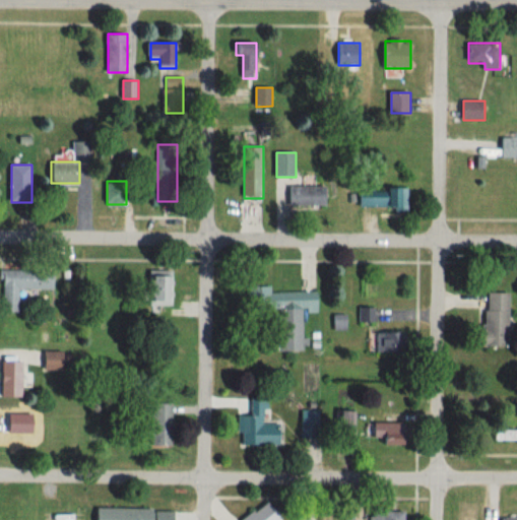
[(361,185),(361,208),(409,209),(409,189),(376,188),(376,185),(361,185)]
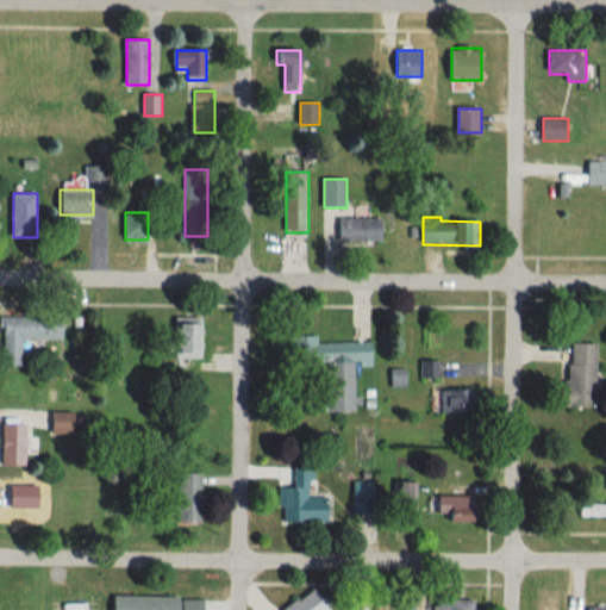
[(383,241),(383,219),(341,219),(341,241),(383,241)]
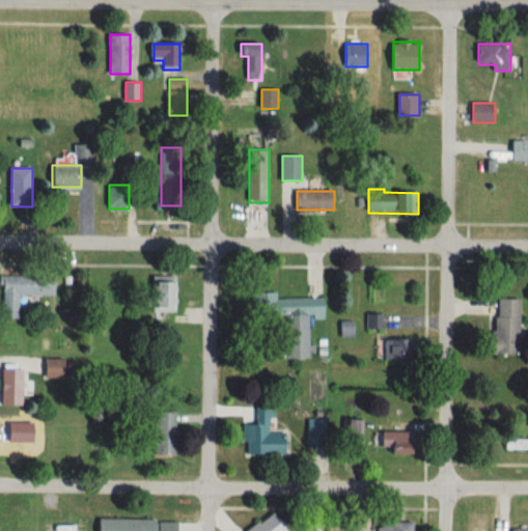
[(21,318),(21,295),(56,295),(56,276),(3,276),(3,318),(21,318)]
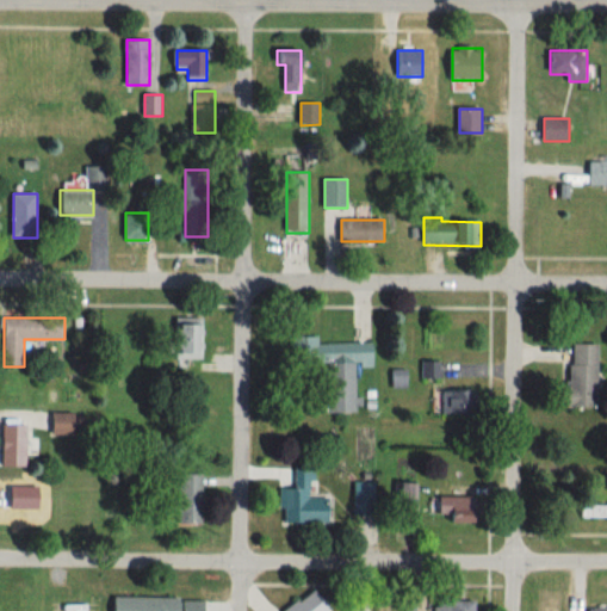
[(177,318),(175,356),(200,356),(200,319),(177,318)]
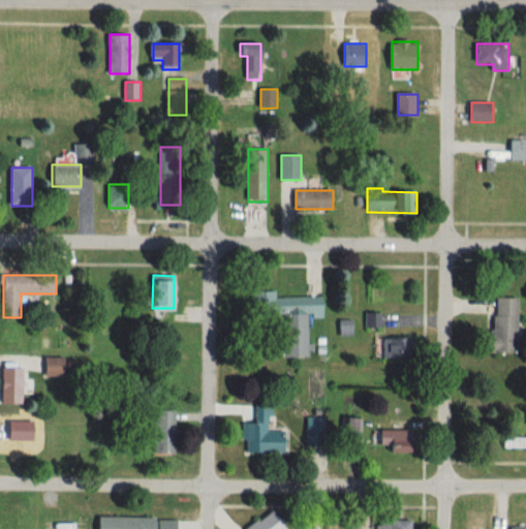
[(286,358),(311,358),(310,318),(326,318),(326,298),(278,298),(278,291),(253,292),(254,315),(285,315),(286,358)]
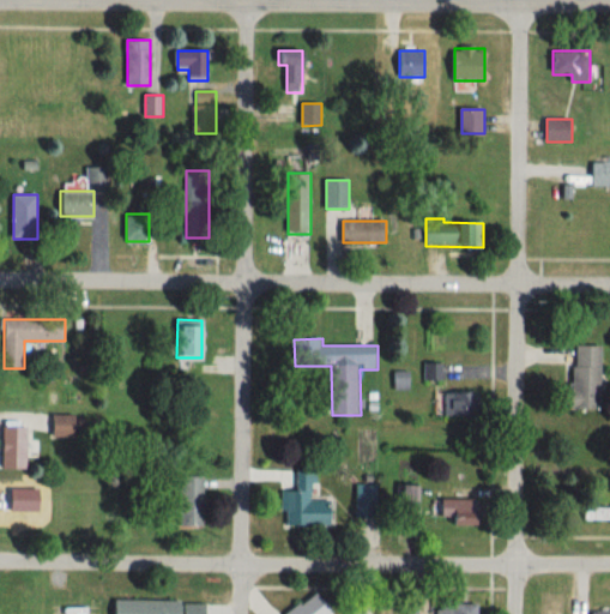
[(603,347),(573,345),(572,410),(603,411),(603,347)]
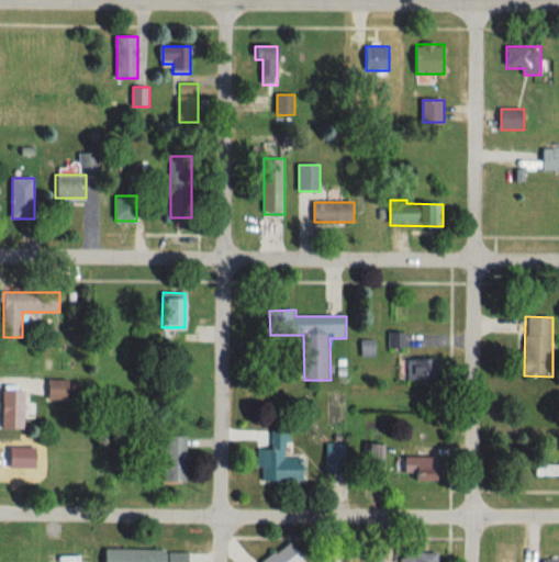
[(392,348),(404,348),(404,334),(392,334),(392,348)]
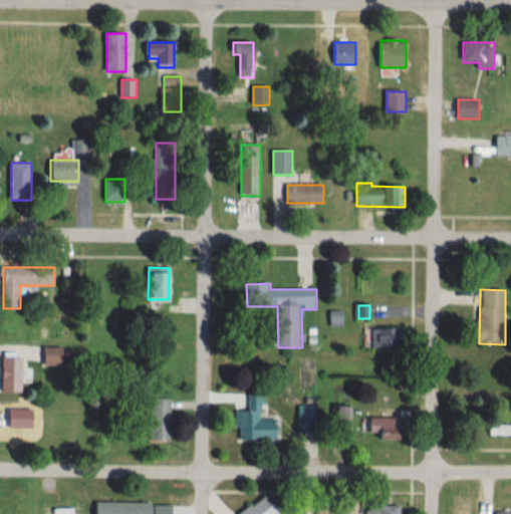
[(44,366),(70,366),(70,359),(64,359),(64,347),(44,347),(44,366)]
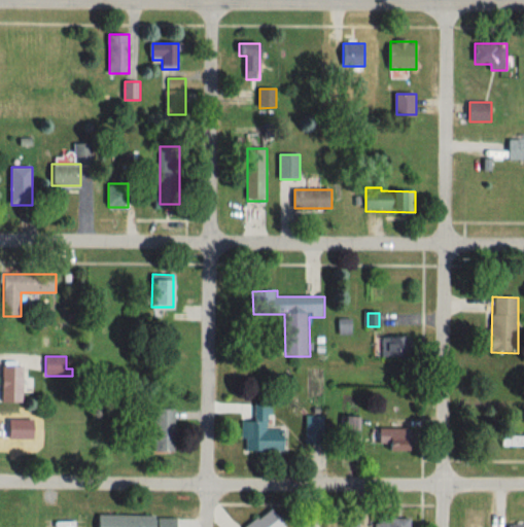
[(24,402),(24,366),(3,366),(3,402),(24,402)]
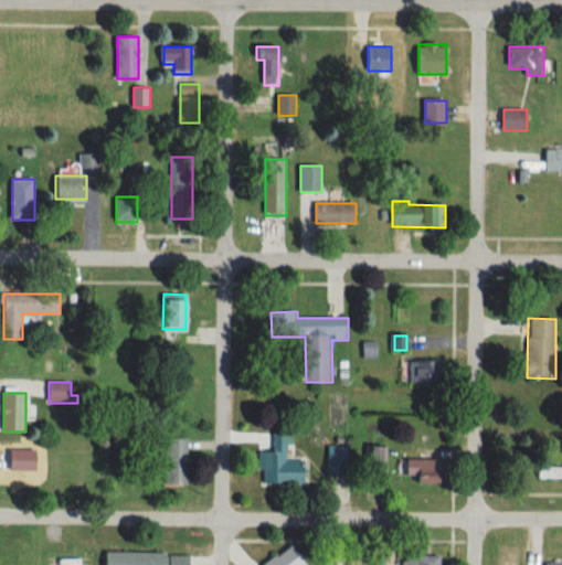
[(304,484),(304,460),(292,460),(292,434),(274,434),(274,452),(262,452),(262,486),(304,484)]
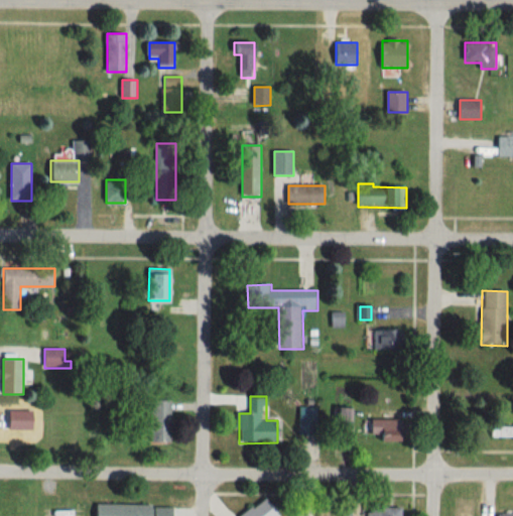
[(152,443),(172,443),(172,401),(152,401),(152,443)]
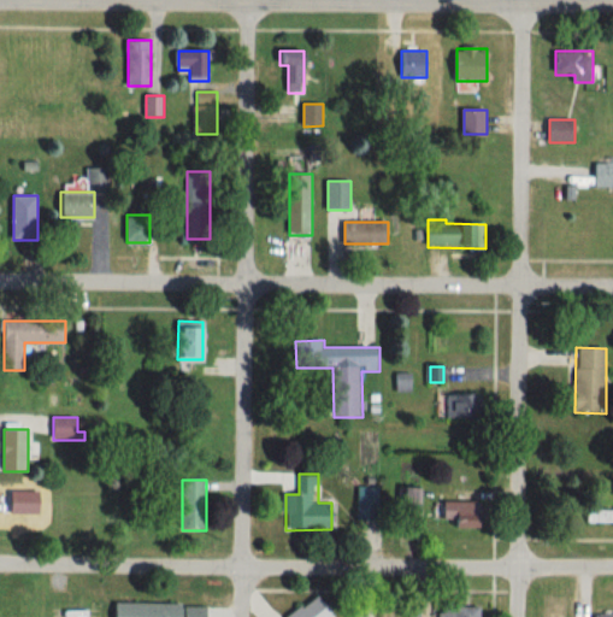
[(422,488),(402,488),(402,513),(422,513),(422,488)]
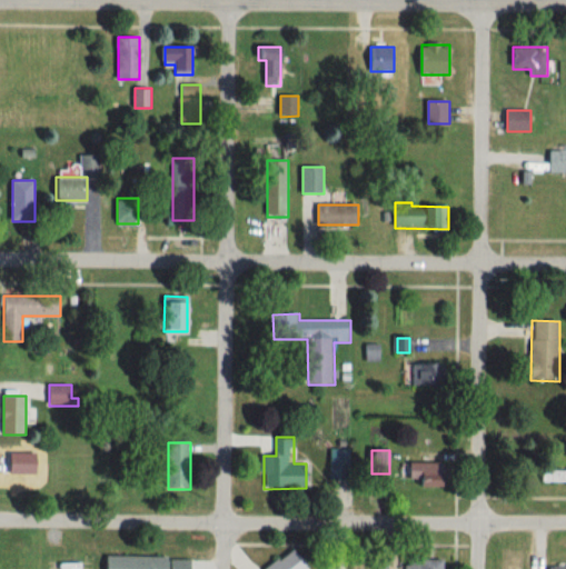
[(444,463),(409,463),(409,486),(444,486),(444,463)]
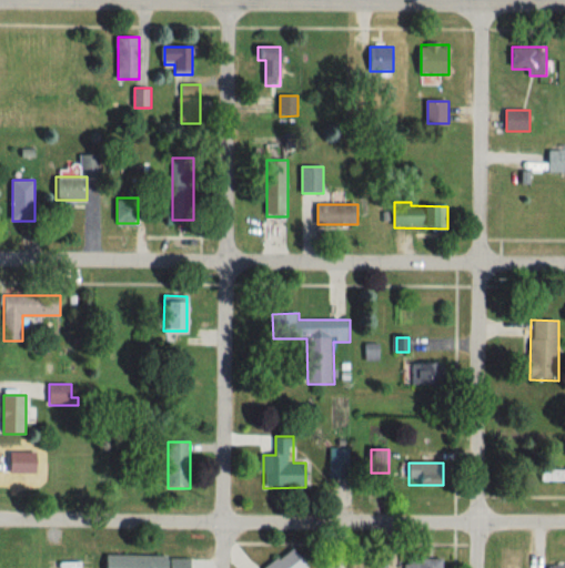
[(564,469),(543,470),(543,483),(564,482),(564,469)]
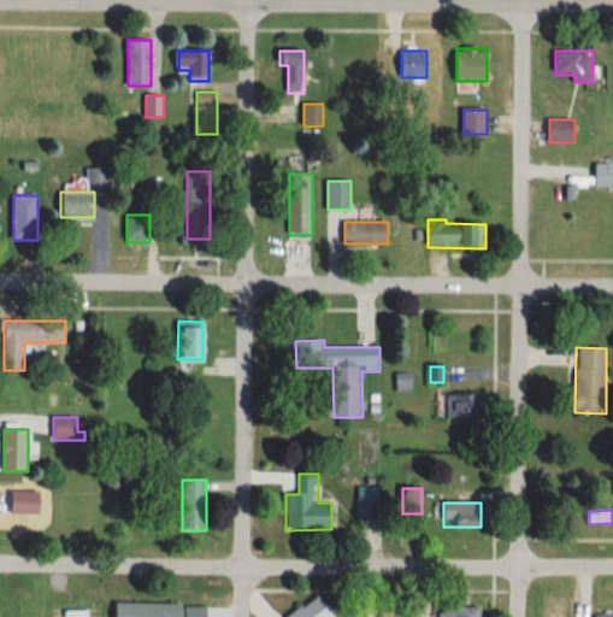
[(287,616),(330,616),(320,599),(287,616)]
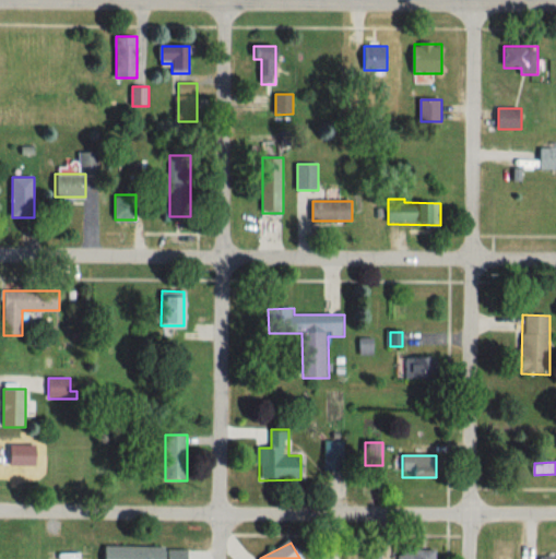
[(381,558),(381,545),(373,545),(373,558),(381,558)]
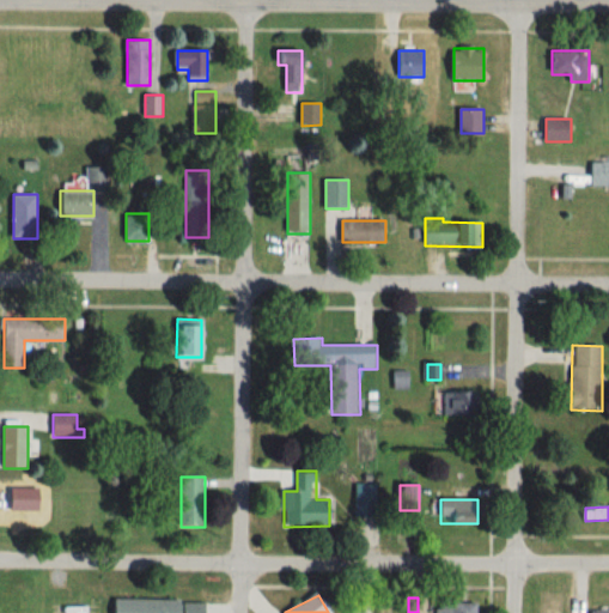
[(203,612),(205,602),(114,601),(114,612),(203,612)]
